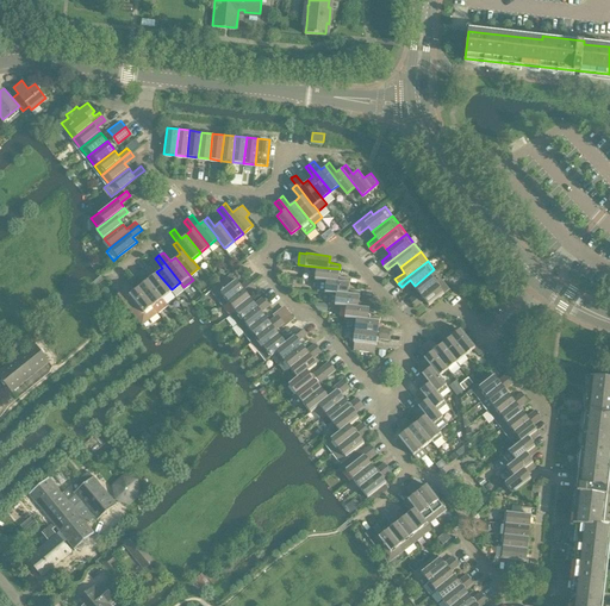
[(144,267),(141,269),(162,297),(172,289),(156,272),(151,275),(144,267)]
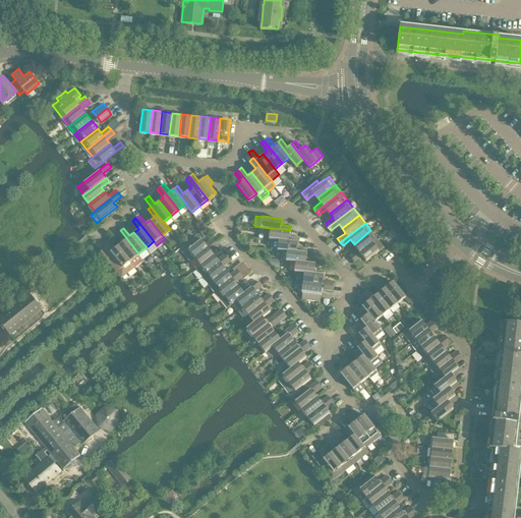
[(269,237),(269,238),(273,238),(298,241),(299,236),(289,235),(290,230),(270,228),(269,237)]
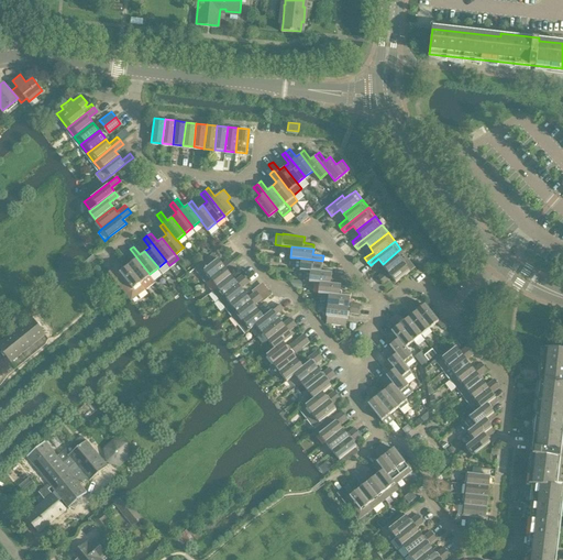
[(130,249),(127,252),(133,261),(128,264),(142,281),(145,286),(154,280),(150,274),(130,249)]
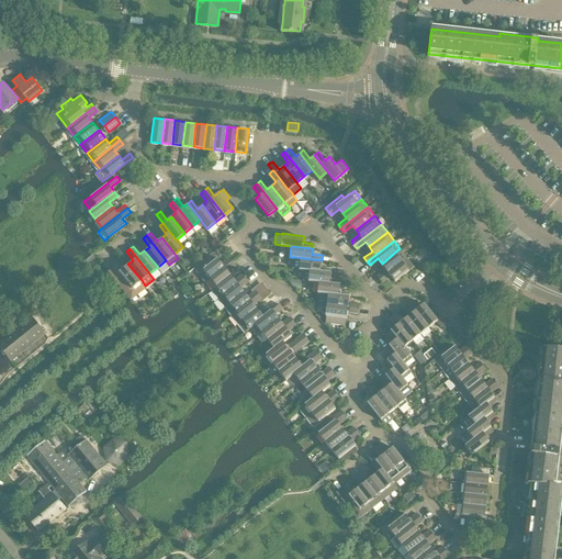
[(377,275),(380,278),(406,257),(400,248),(382,264),(385,268),(377,275)]
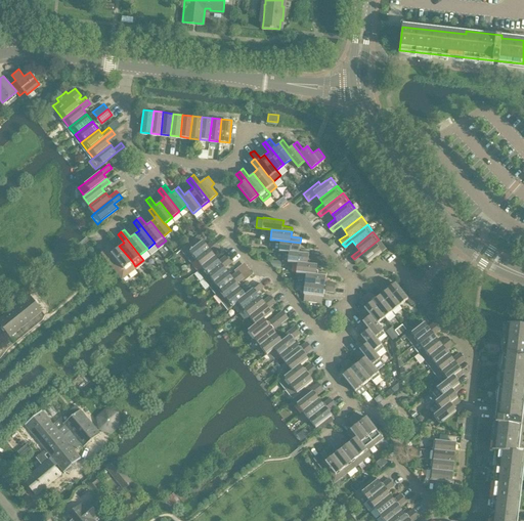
[(181,248),(191,261),(217,242),(214,237),(207,244),(199,234),(181,248)]
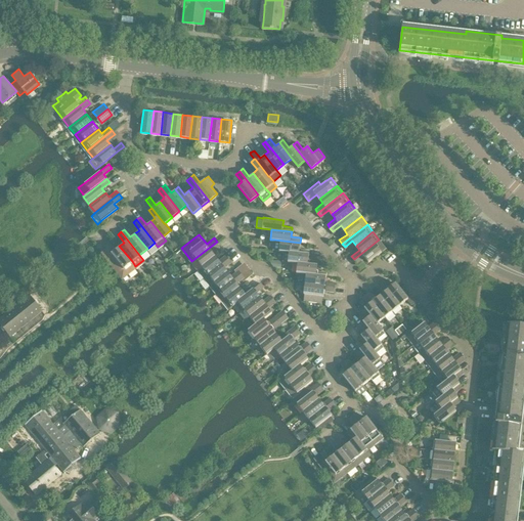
[(274,240),(273,249),(279,250),(284,251),(284,250),(309,253),(309,249),(300,248),(300,243),(274,240)]
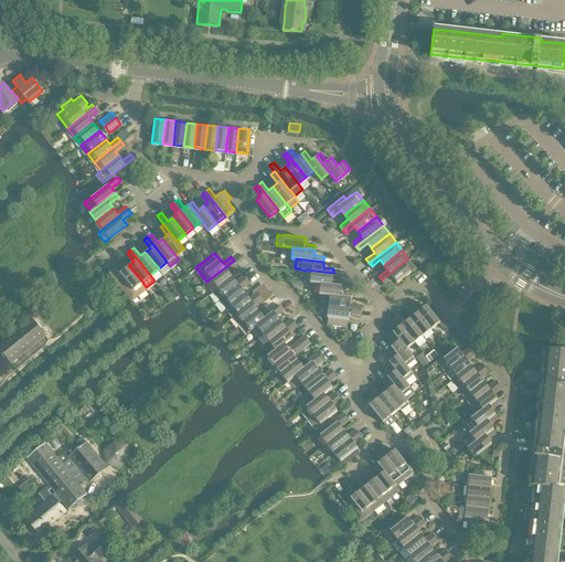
[(408,258),(382,279),(385,284),(393,277),(397,282),(416,267),(408,258)]
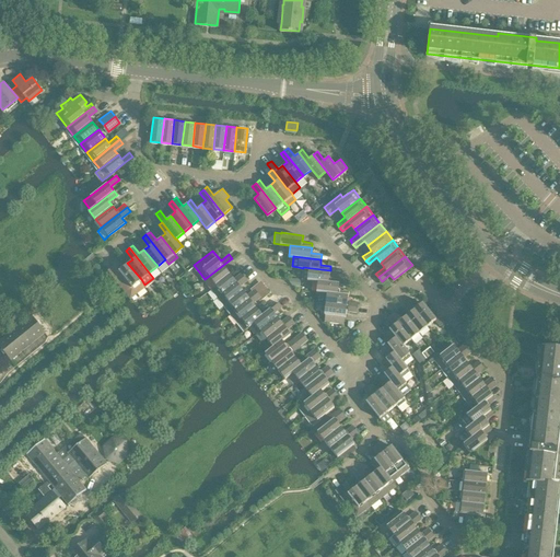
[(115,264),(108,269),(118,281),(130,296),(136,291),(144,285),(141,279),(127,263),(123,266),(116,257),(113,262),(115,264)]
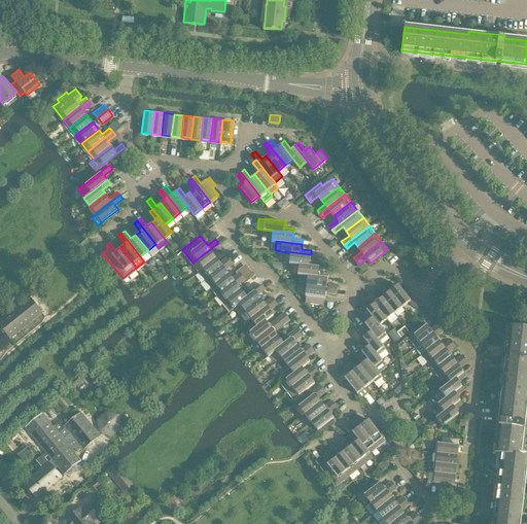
[(192,263),(199,271),(216,256),(213,252),(221,246),(218,243),(192,263)]
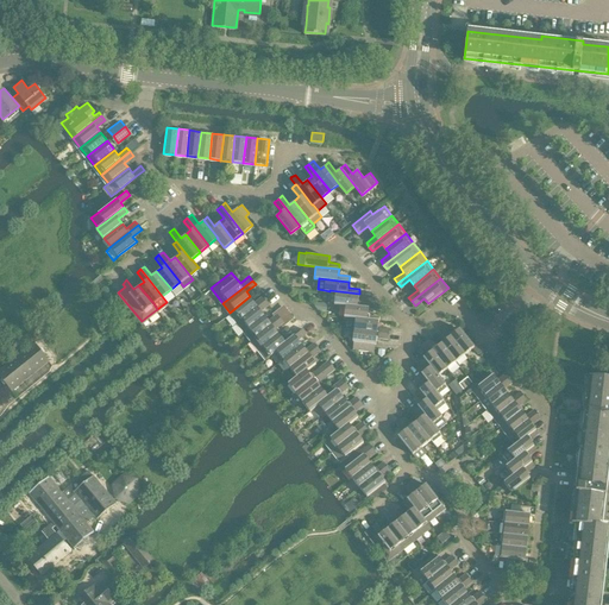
[(330,291),(328,302),(334,303),(345,304),(346,304),(369,307),(369,302),(358,301),(359,294),(330,290),(330,291)]
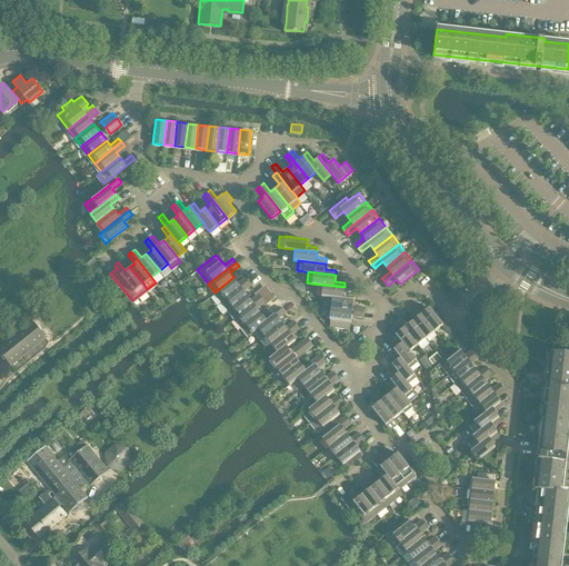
[(215,293),(221,300),(249,279),(246,275),(237,281),(233,277),(215,293)]
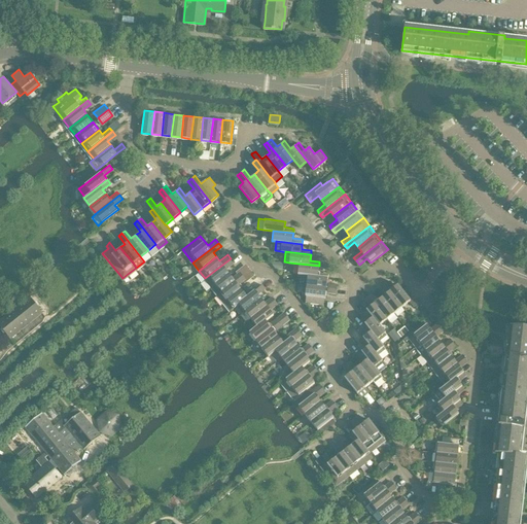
[(205,278),(211,286),(229,272),(225,268),(233,262),(231,258),(205,278)]
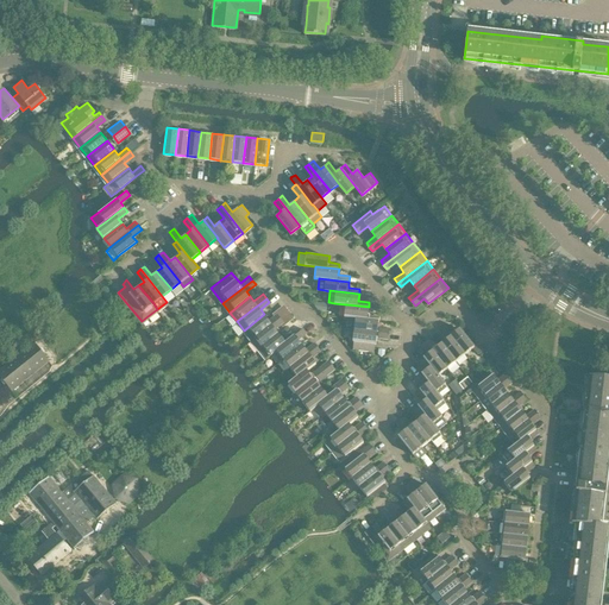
[(344,315),(344,316),(356,317),(356,316),(378,320),(380,314),(368,313),(369,307),(346,304),(345,304),(344,315)]
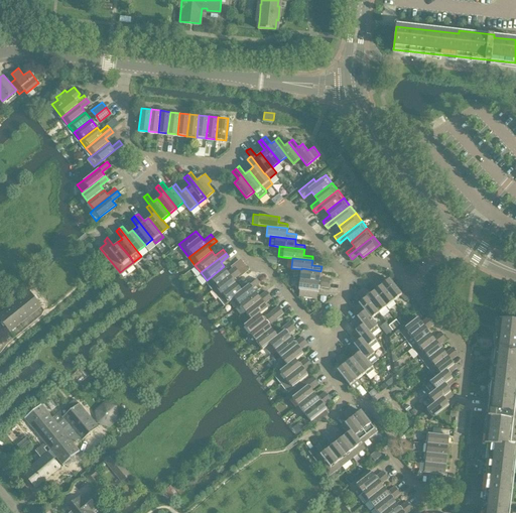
[(207,280),(213,287),(238,268),(235,265),(227,271),(224,266),(207,280)]
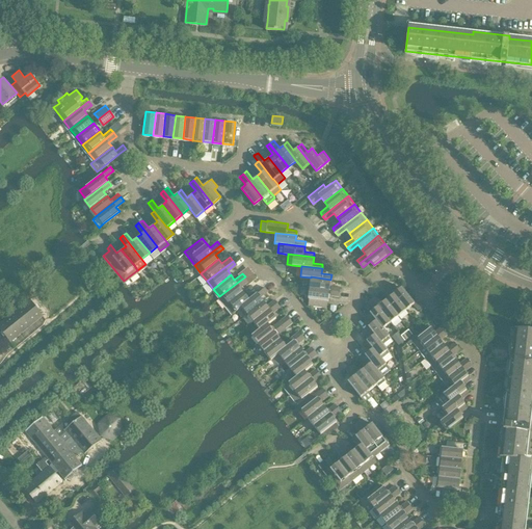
[(219,296),(225,305),(243,291),(240,286),(247,280),(245,276),(219,296)]
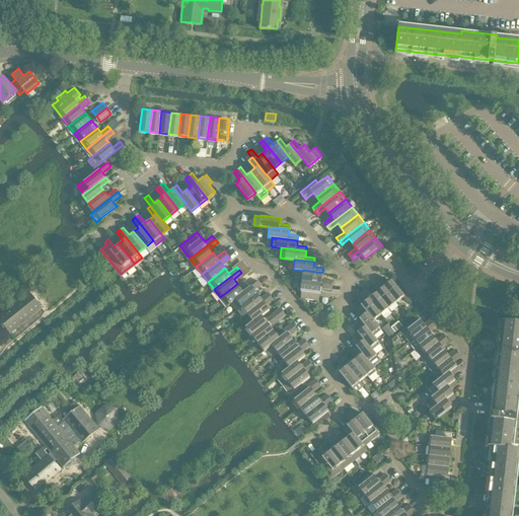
[(303,271),(302,280),(331,284),(331,279),(322,278),(322,273),(303,270),(303,271)]
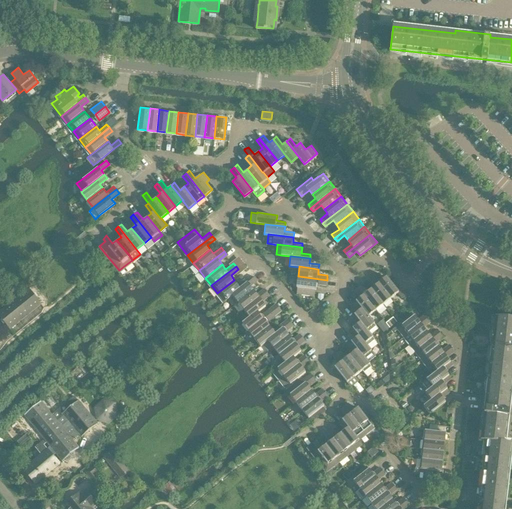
[(376,271),(373,274),(391,297),(399,290),(386,275),(382,278),(376,271)]
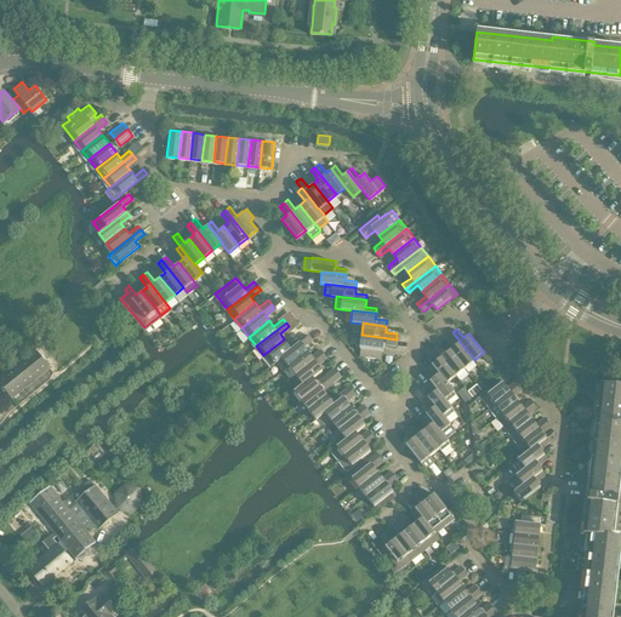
[(453,332),(448,335),(455,344),(450,348),(465,367),(474,360),(453,332)]
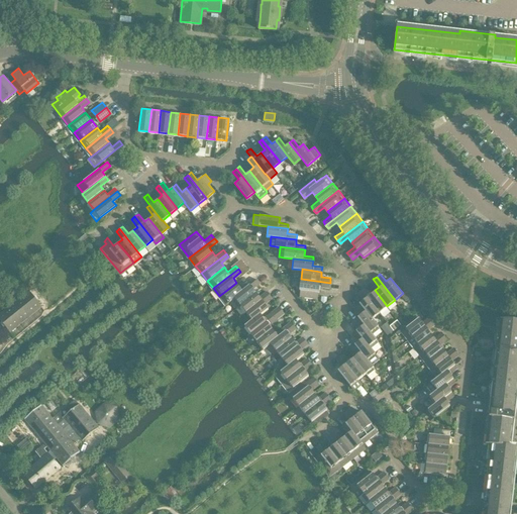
[(235,307),(240,304),(255,292),(252,288),(261,282),(257,278),(249,284),(234,296),(234,297),(229,300),(235,307)]
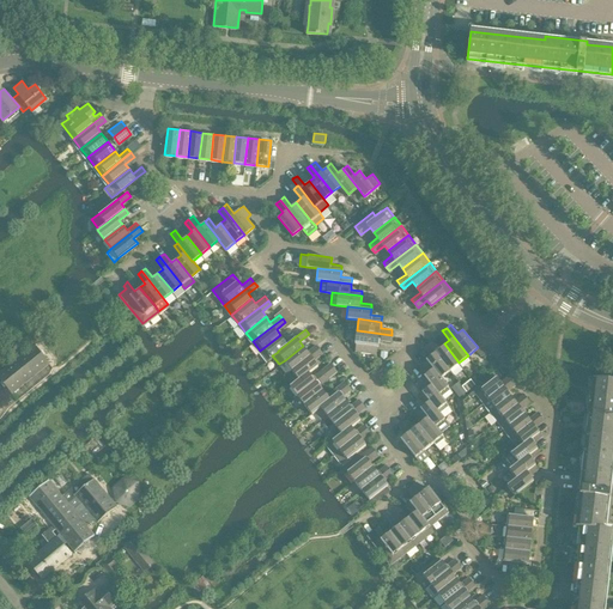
[(356,342),(354,351),(376,353),(377,345),(378,345),(380,339),(390,340),(392,335),(357,330),(356,342)]
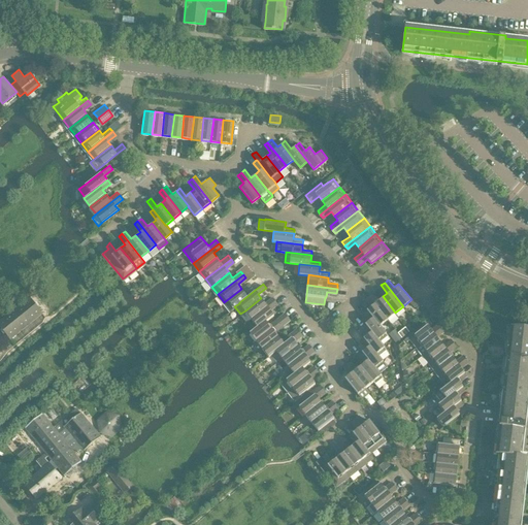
[(230,310),(234,306),(239,303),(239,302),(255,290),(253,287),(244,293),(241,289),(224,302),(230,310)]
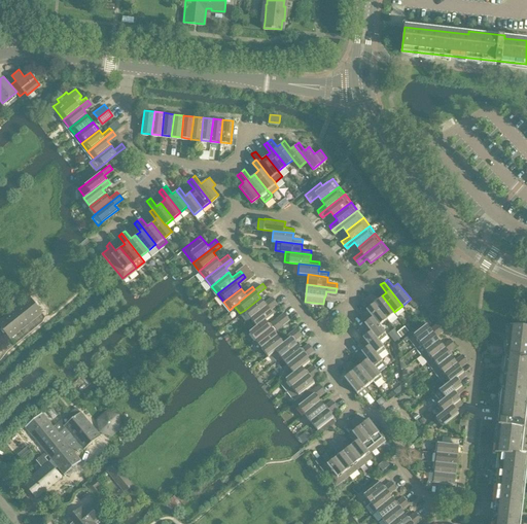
[(372,291),(369,294),(387,318),(394,312),(382,295),(378,299),(372,291)]
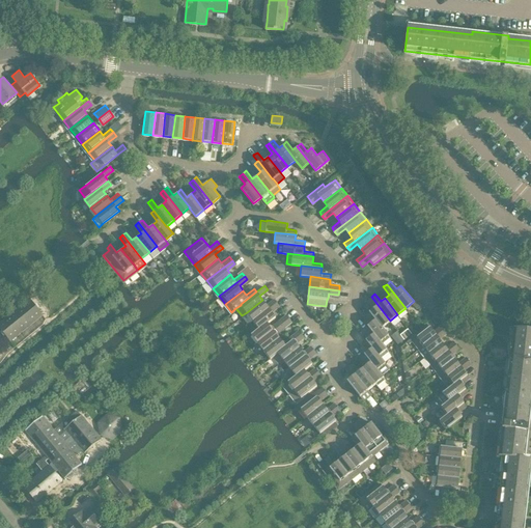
[(0,321),(0,327),(10,339),(43,313),(29,297),(0,321)]
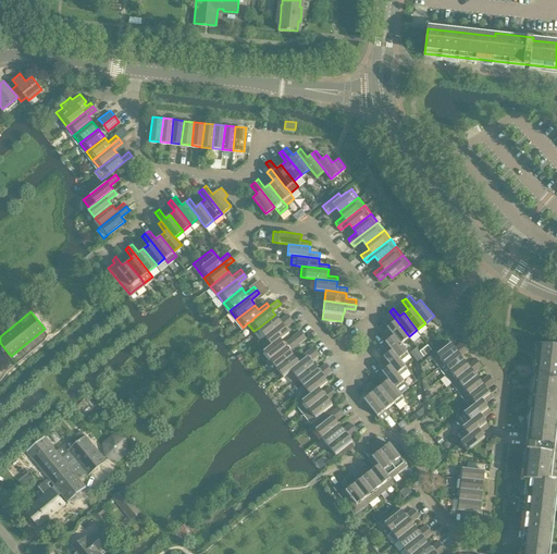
[(390,311),(385,314),(392,322),(387,325),(400,343),(401,342),(409,336),(390,311)]
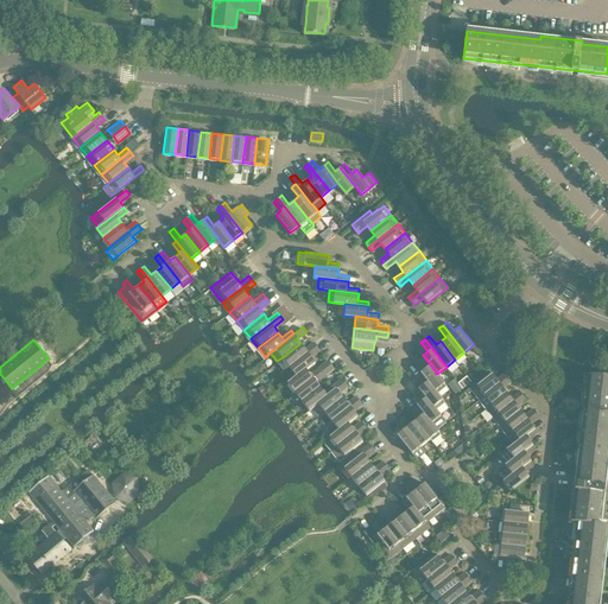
[(283,357),(290,366),(317,344),(314,341),(305,348),(301,343),(283,357)]
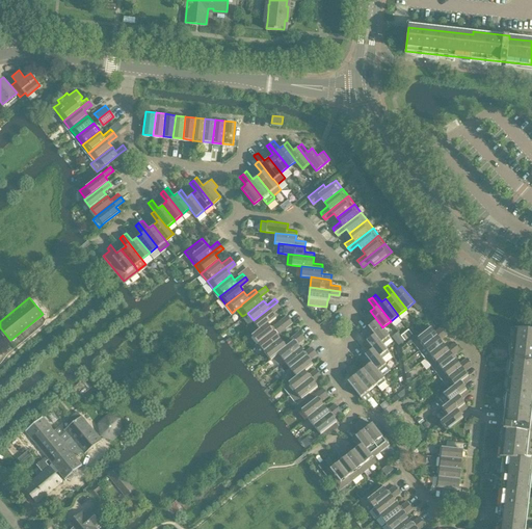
[(254,320),(260,327),(260,328),(268,322),(276,316),(272,312),(281,306),(277,301),(254,320)]
